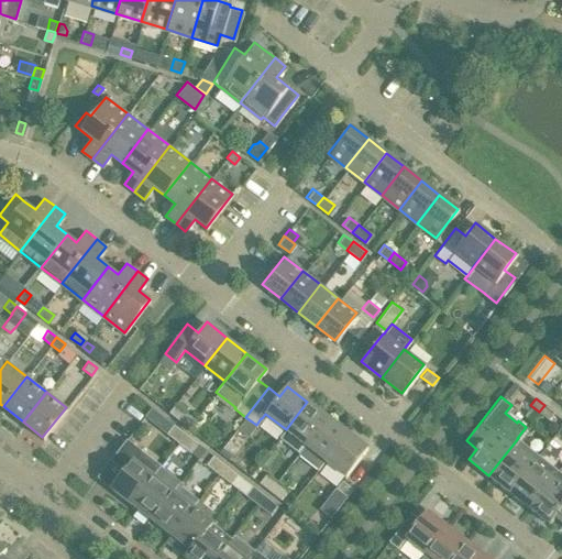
[(307,402),(286,429),(279,437),(299,452),(305,444),(327,416),(307,402)]
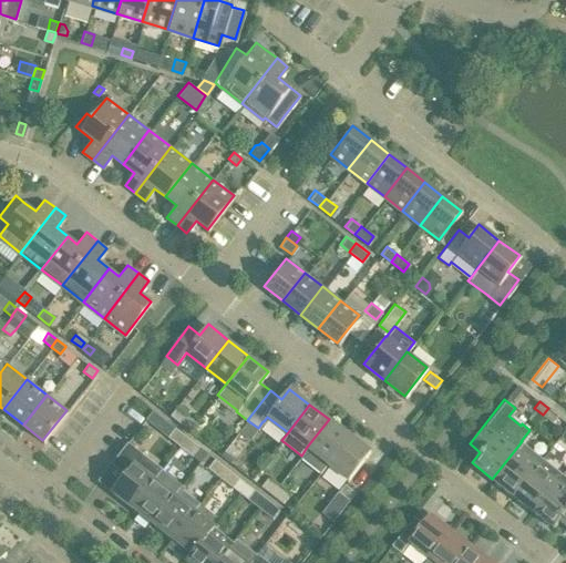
[(189,430),(196,421),(176,406),(170,415),(189,430)]
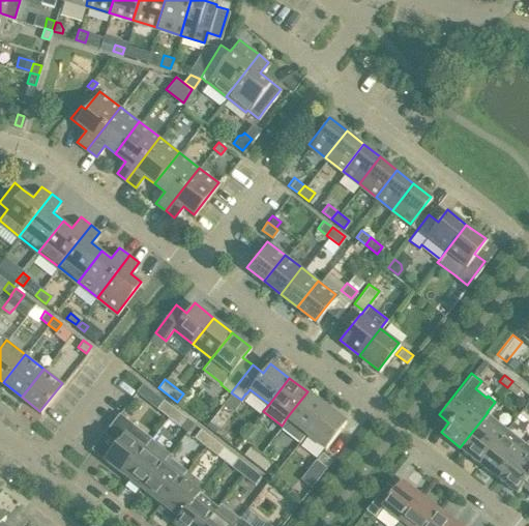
[(516,393),(521,387),(512,381),(507,387),(516,393)]
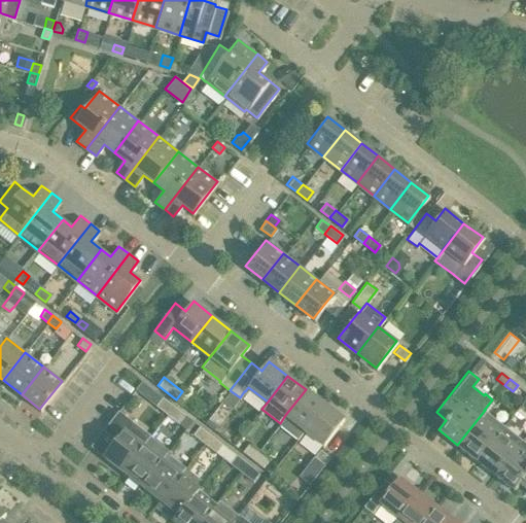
[(280,423),(279,424),(297,439),(304,429),(324,404),(306,389),(285,415),(280,423)]
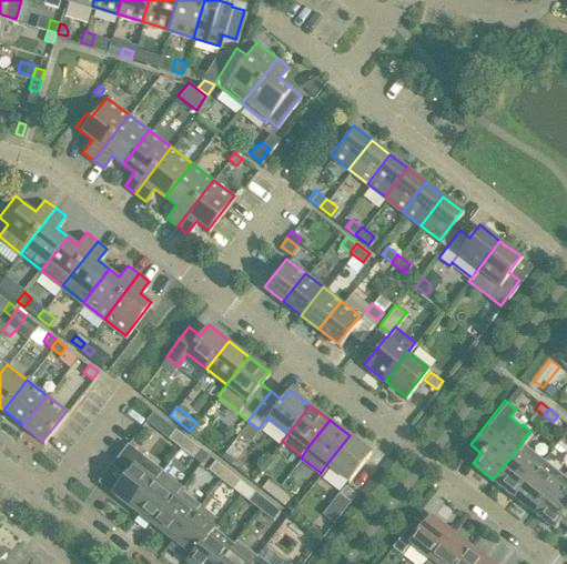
[(168,436),(180,446),(186,436),(174,427),(168,436)]
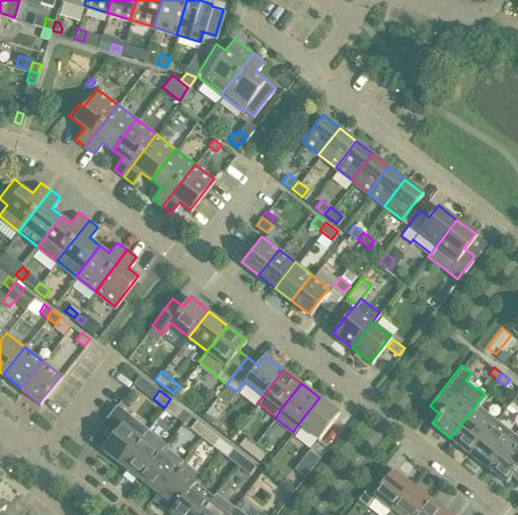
[(339,413),(319,397),(299,423),(318,438),(339,413)]
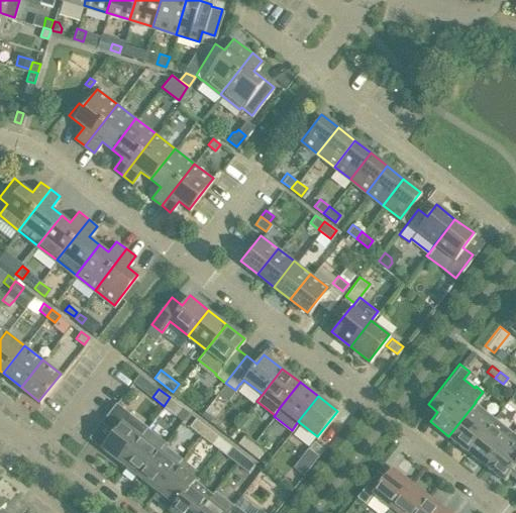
[(175,414),(182,406),(170,397),(164,406),(175,414)]
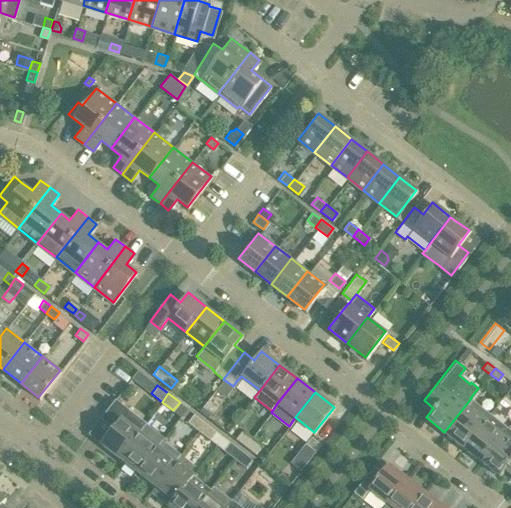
[(444,432),(463,446),(489,412),(471,398),(444,432)]
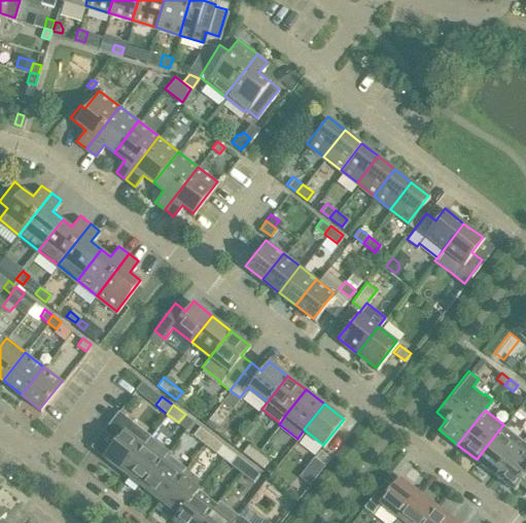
[(103,431),(116,442),(104,457),(121,472),(142,445),(149,436),(133,422),(119,411),(103,431)]
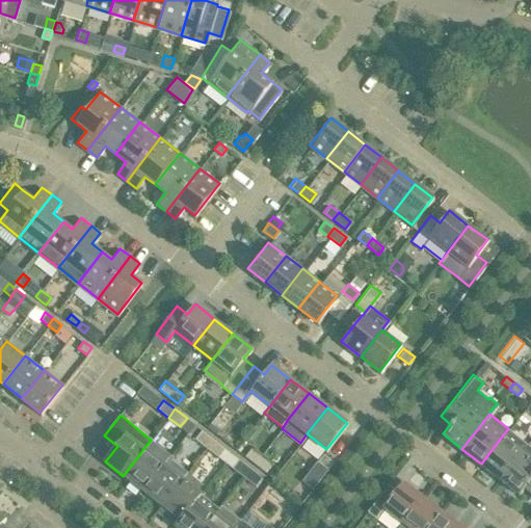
[(481,464),(500,478),(527,444),(508,428),(481,464)]
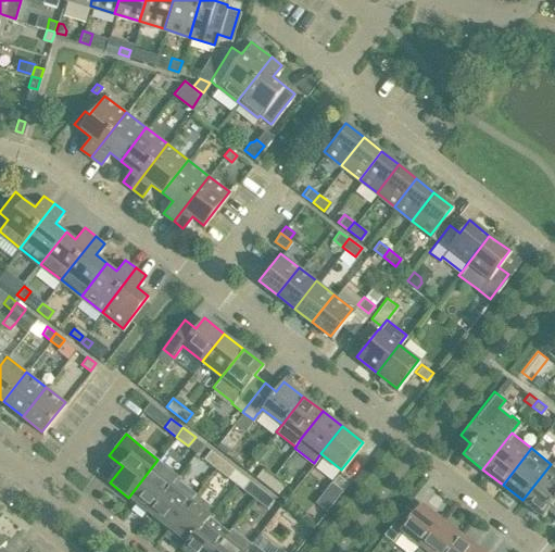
[(203,458),(215,467),(222,458),(210,449),(203,458)]
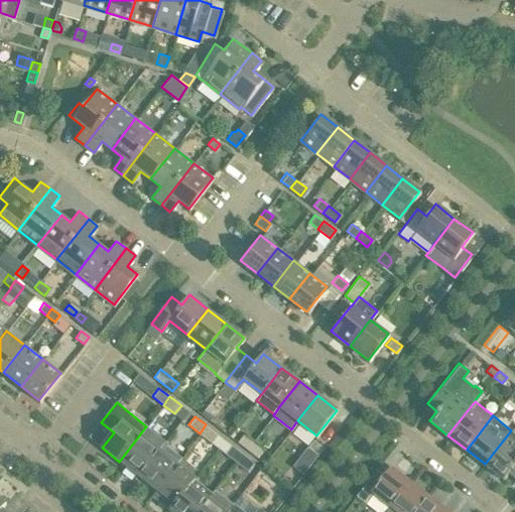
[(218,433),(206,424),(200,433),(218,448),(224,439),(218,433)]
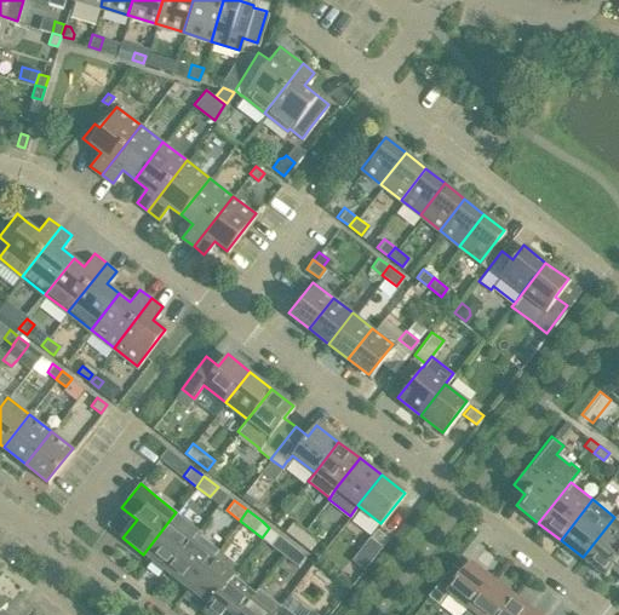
[(167,523),(143,555),(165,572),(196,532),(198,529),(176,512),(167,523)]
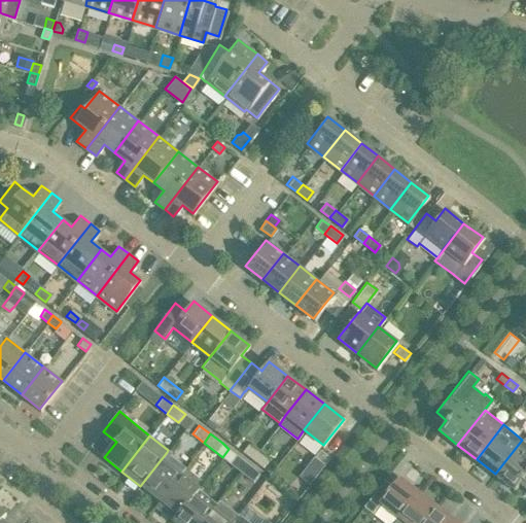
[(514,488),(518,483),(518,482),(525,469),(525,443),(522,440),(495,474),(514,488)]
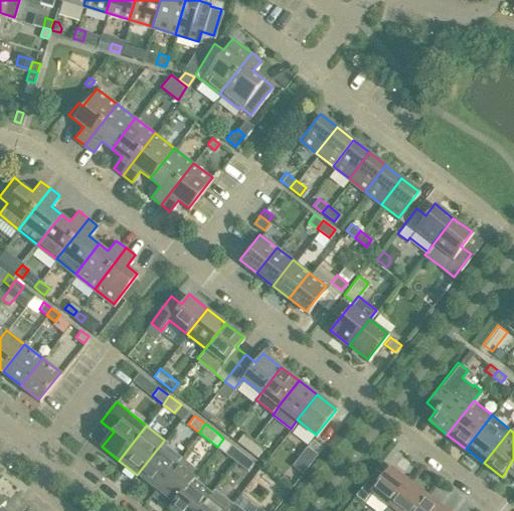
[(236,441),(246,448),(251,441),(242,433),(236,441)]
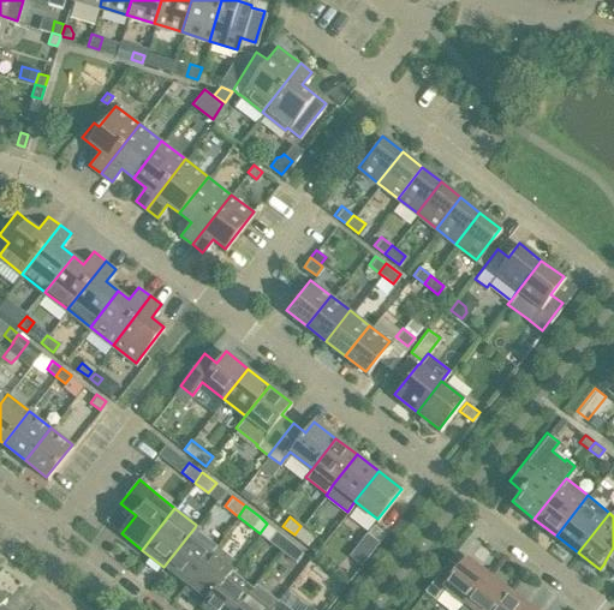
[(373,522),(367,531),(368,532),(377,540),(385,531),(373,522)]
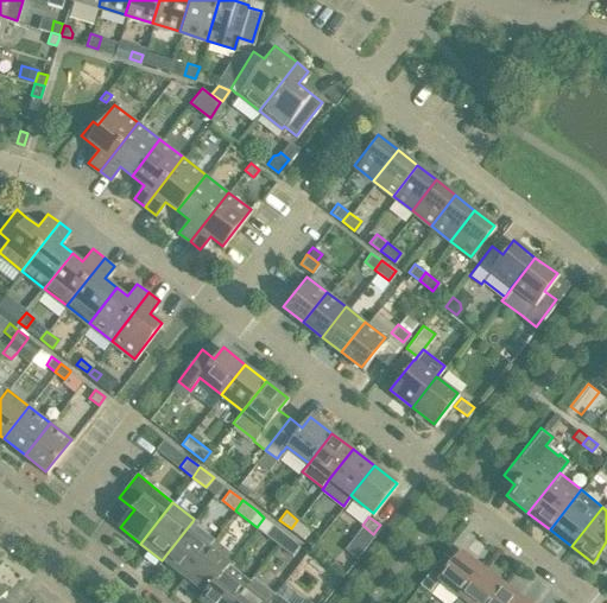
[(291,528),(302,538),(309,528),(297,520),(291,528)]
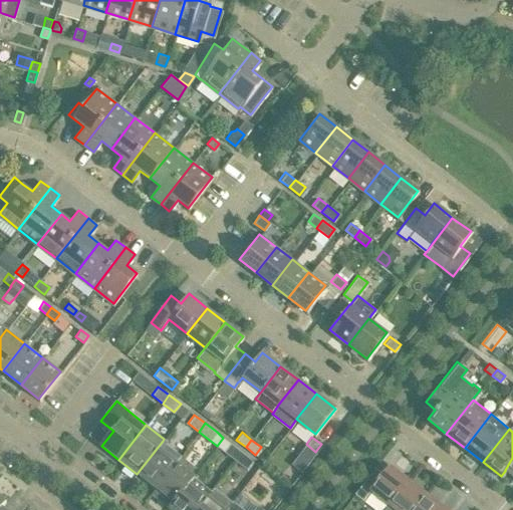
[(137,474),(155,488),(175,463),(181,455),(163,441),(137,474)]
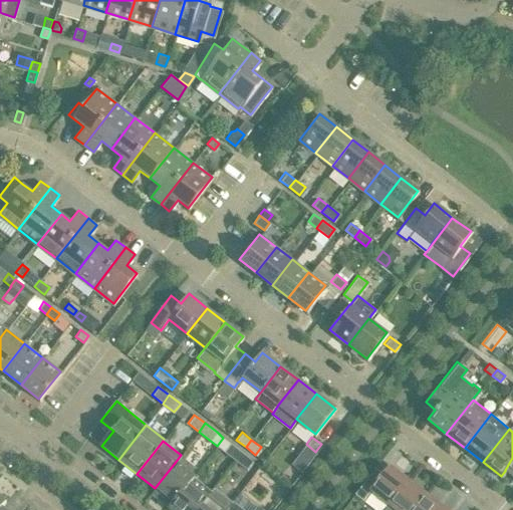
[(230,443),(224,451),(235,460),(241,451),(230,443)]
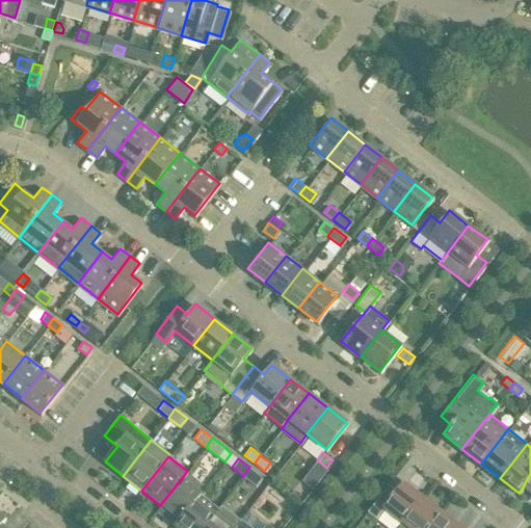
[(255,484),(262,476),(249,467),(243,476),(255,484)]
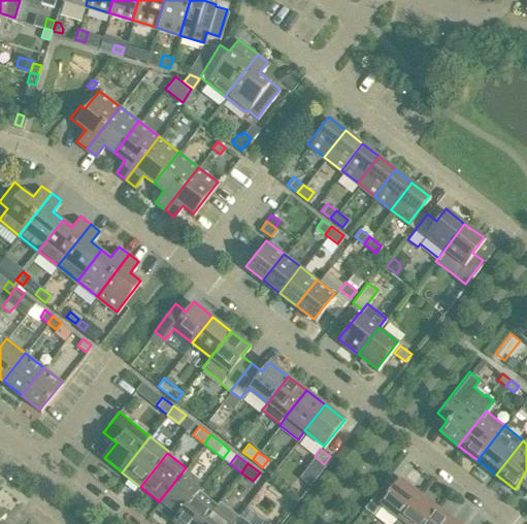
[(159,501),(155,508),(172,521),(176,516),(177,516),(184,509),(194,496),(195,497),(199,491),(195,487),(179,476),(159,501)]
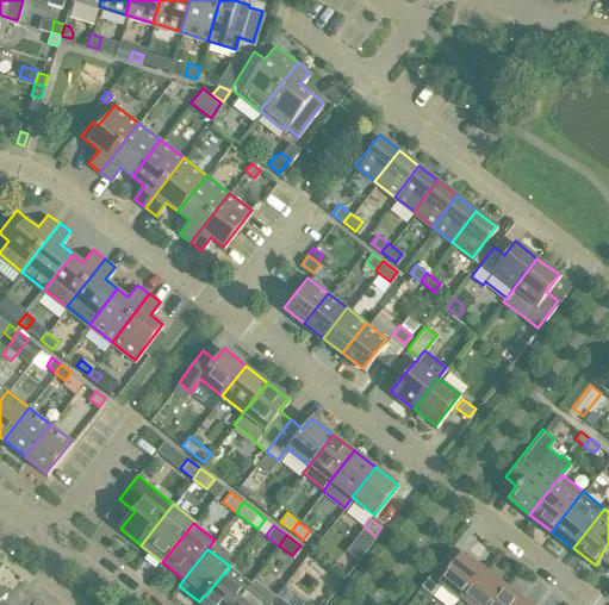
[(421,585),(422,587),(430,593),(440,581),(447,587),(459,597),(482,567),(460,552),(453,561),(445,554),(421,585)]
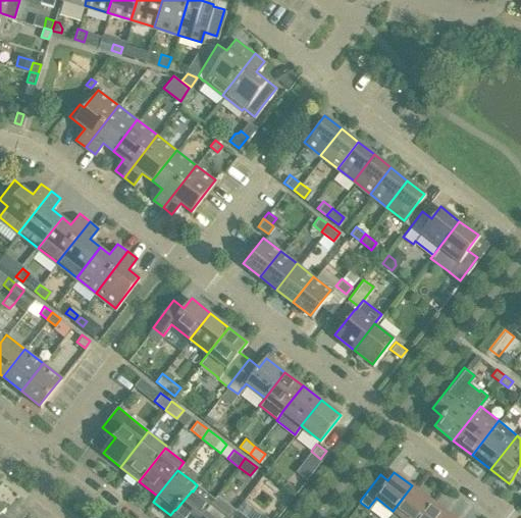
[(170,515),(173,517),(198,517),(217,495),(213,499),(197,485),(193,491),(192,490),(175,510),(174,510),(170,515)]
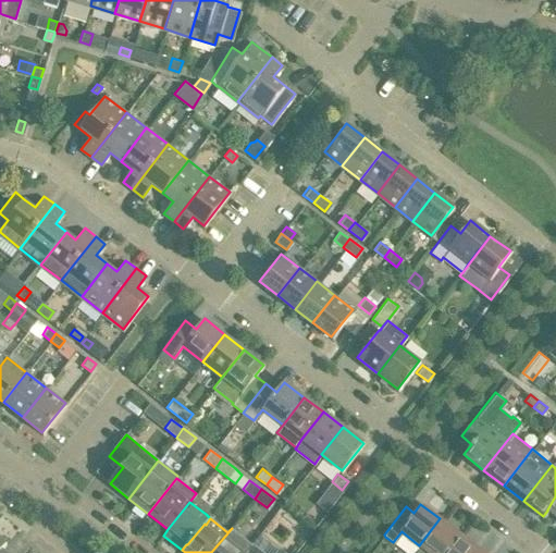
[(419,545),(412,552),(444,552),(457,537),(459,535),(440,518),(425,537),(419,545)]
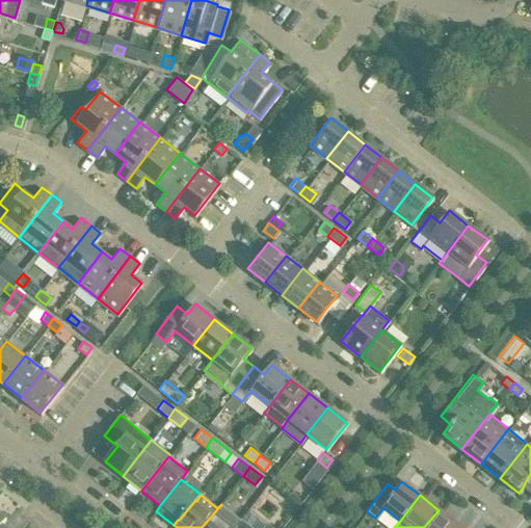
[(202,527),(231,527),(239,518),(221,504),(202,527)]
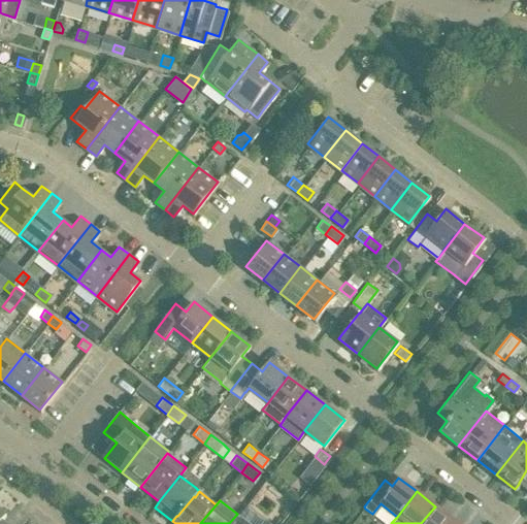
[(421,523),(451,523),(454,521),(438,509),(435,506),(433,509),(421,523)]
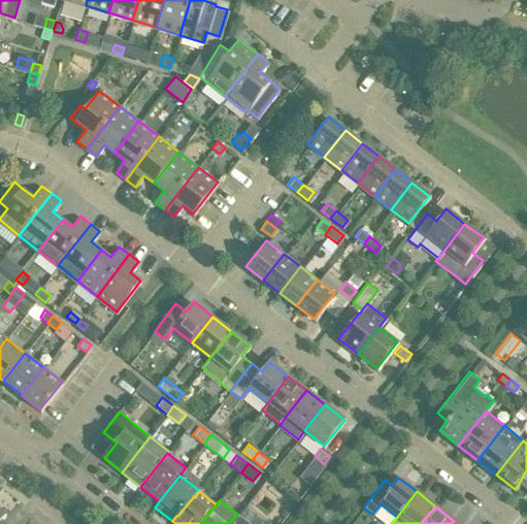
[(270,523),(263,519),(259,523),(250,523),(237,514),(229,523),(270,523)]
